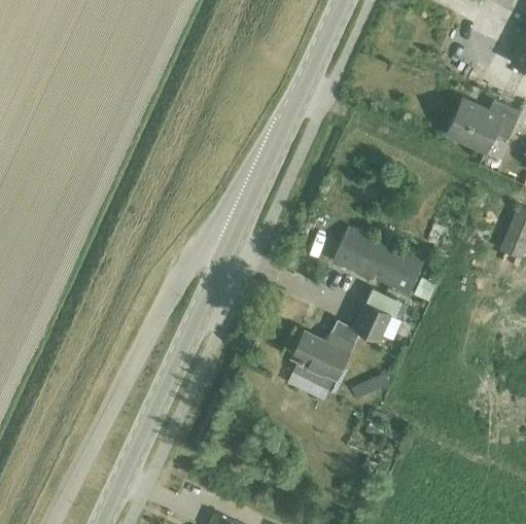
[(525,34),(512,65),(525,71),(525,34)]
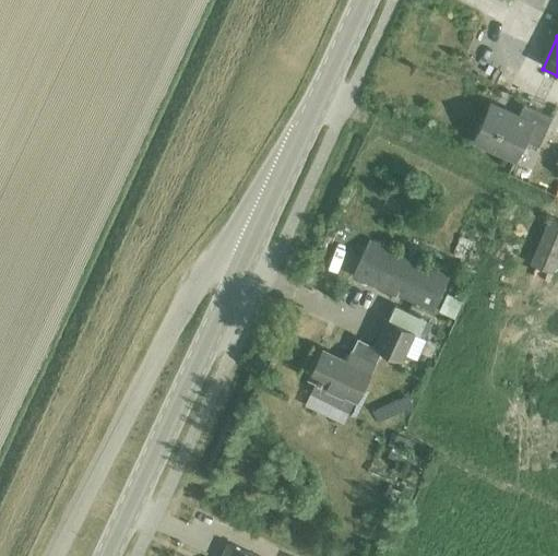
[(523,104),(518,116),(490,102),(472,139),(512,161),(522,141),(536,148),(551,119),(523,104)]
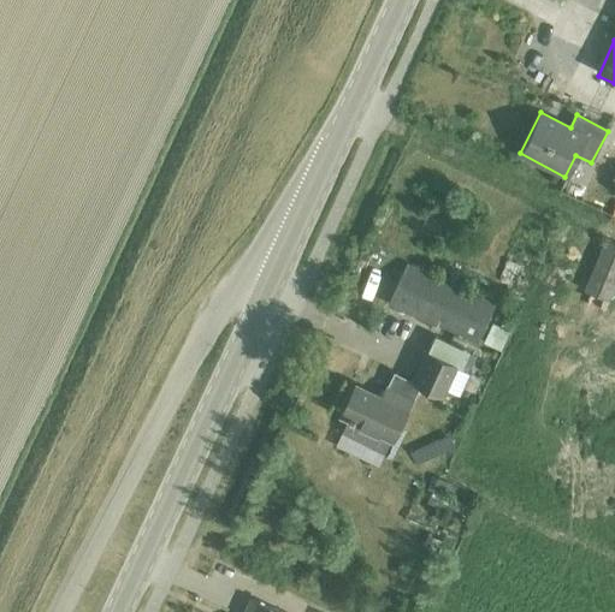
[(585,292),(610,303),(614,291),(614,244),(607,241),(585,292)]
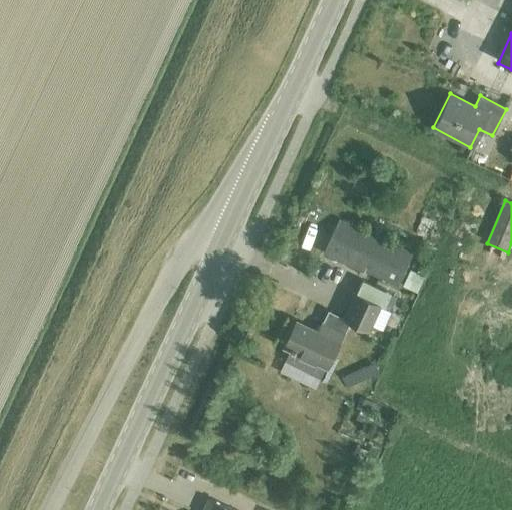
[(325,255),(399,288),(414,255),(340,221),(325,255)]
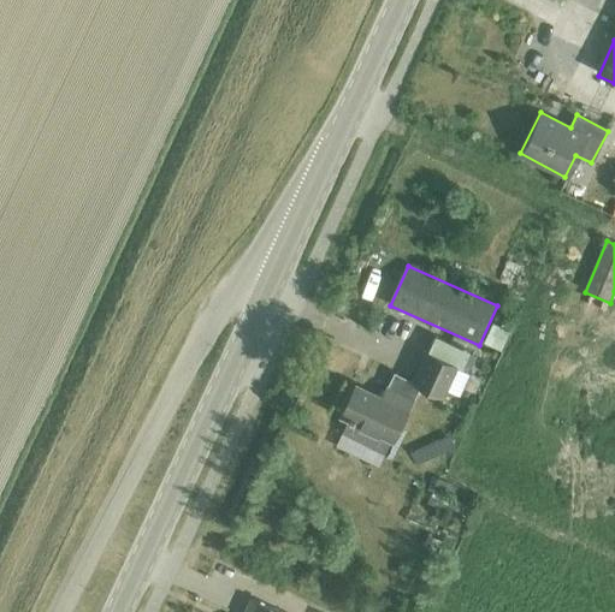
[(367,277),(358,302),(370,306),(379,281),(367,277)]
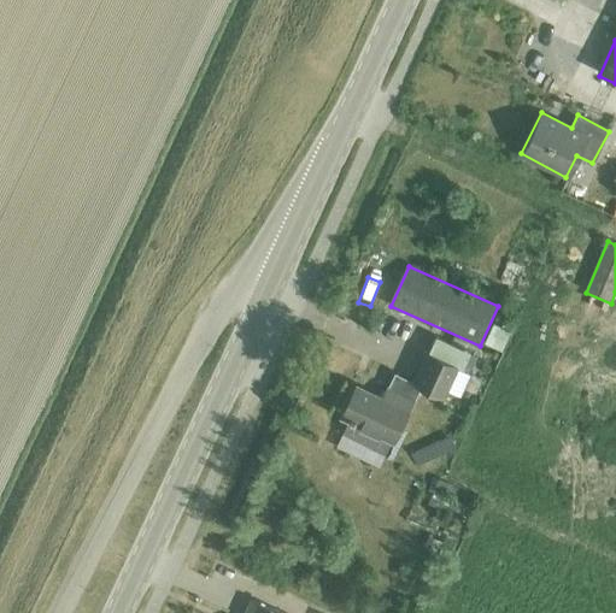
[(498,322),(491,341),(508,348),(515,328),(498,322)]
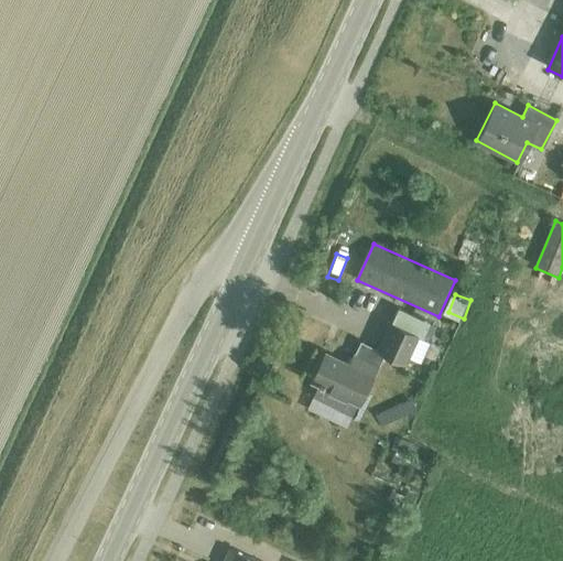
[(431,325),(399,311),(393,325),(424,340),(431,325)]
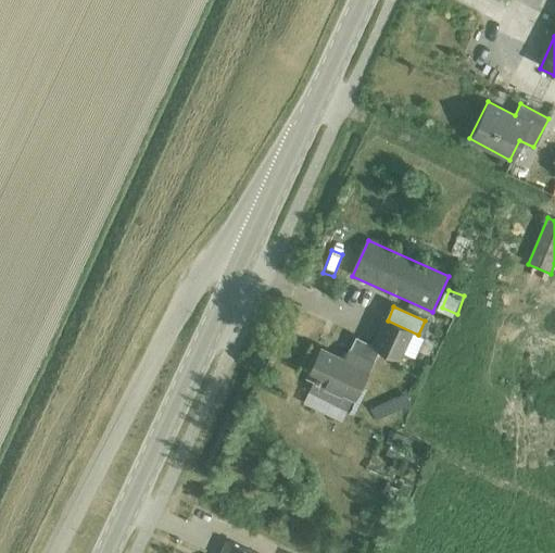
[(356,400),(370,371),(374,363),(375,364),(381,352),(401,361),(414,334),(387,321),(374,348),(356,339),(345,363),(322,352),(308,378),(356,400)]
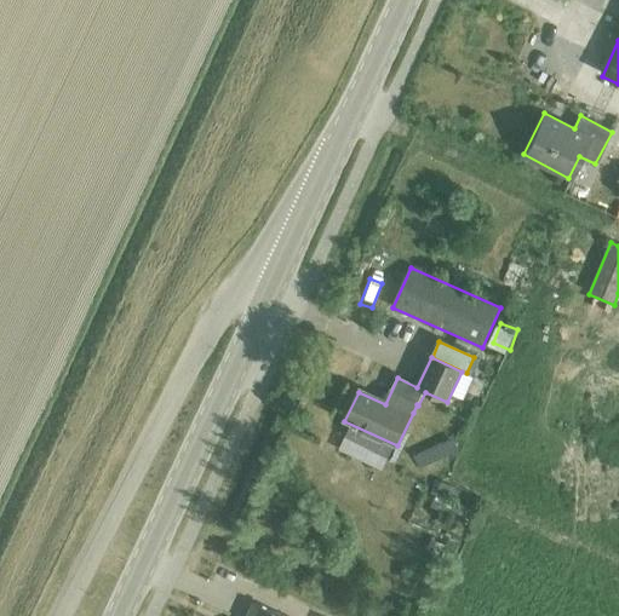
[(479,379),(486,363),(474,357),(466,373),(479,379)]
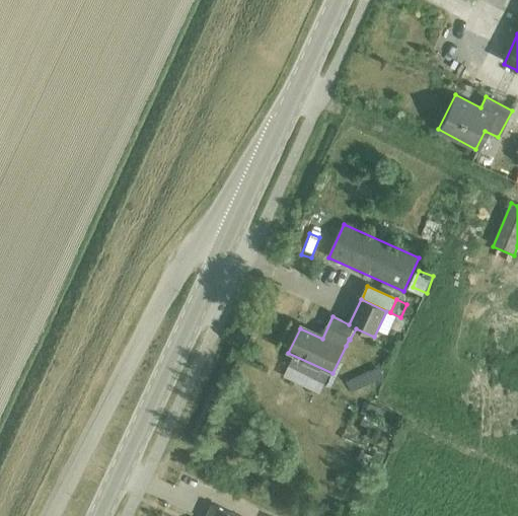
[(232,515),(214,507),(210,515),(232,515)]
